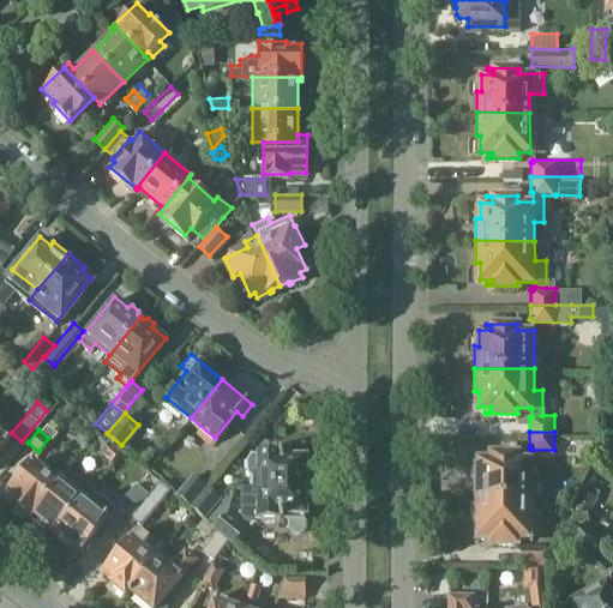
[(257,471),(257,485),(305,485),(305,445),(305,443),(304,441),(302,440),(301,439),(299,438),(298,438),(296,438),(294,438),(293,439),(292,439),(290,440),(290,441),(289,443),(289,445),(289,451),(283,450),(254,449),(254,450),(252,450),(250,452),(248,453),(248,455),(247,457),(247,458),(247,461),(247,463),(247,464),(247,465),(248,468),(250,470),(251,471),(257,471)]
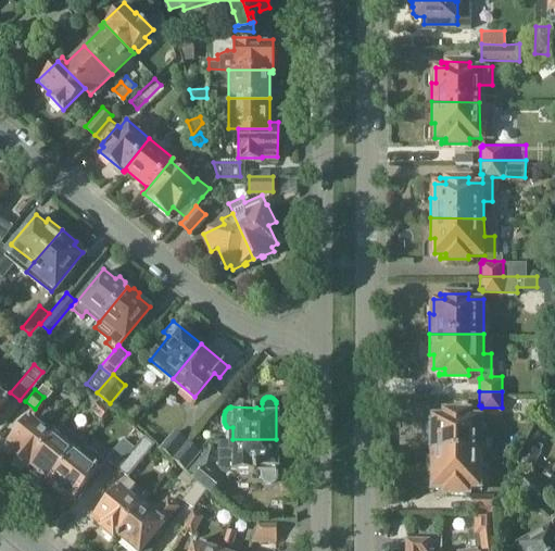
[(98,398),(90,407),(100,414),(106,405),(98,398)]
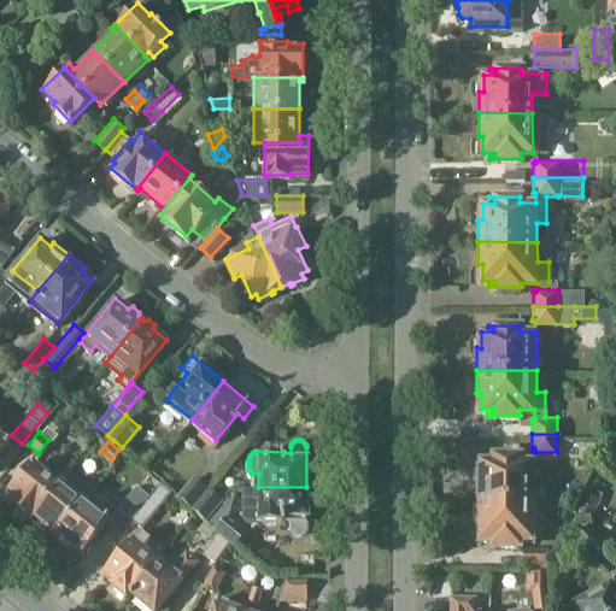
[(476,500),(535,500),(535,462),(518,460),(518,454),(487,453),(487,456),(493,456),(493,460),(481,460),(481,476),(476,476),(476,500)]
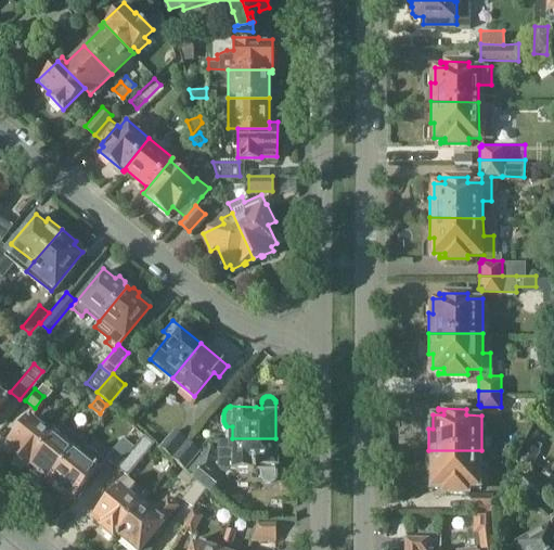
[(26,464),(54,430),(52,427),(49,431),(29,414),(3,445),(26,464)]
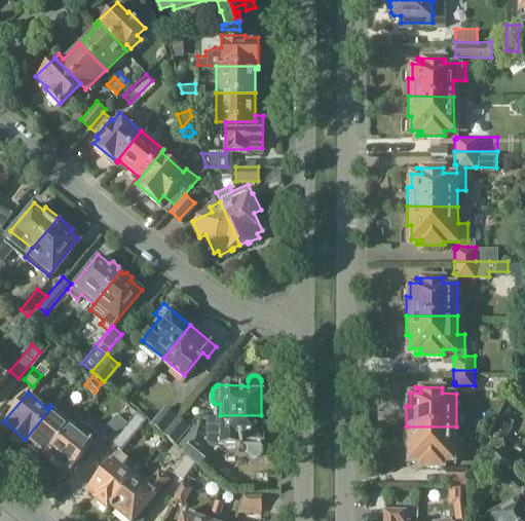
[(51,407),(25,440),(35,448),(37,445),(46,453),(71,423),(70,423),(78,414),(59,398),(51,407)]
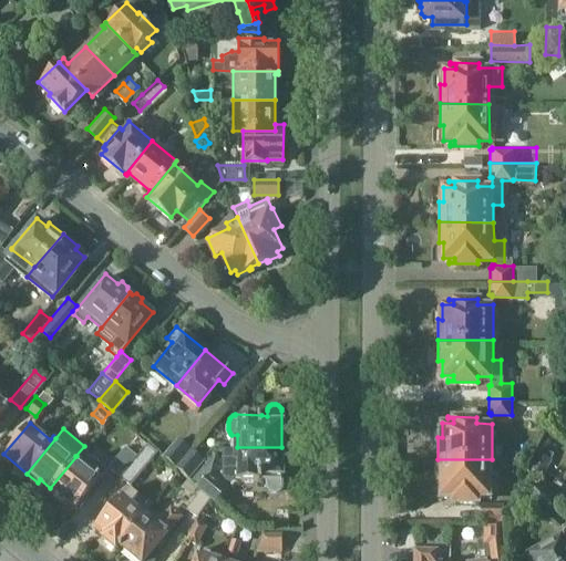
[(175,465),(192,445),(177,434),(161,453),(175,465)]
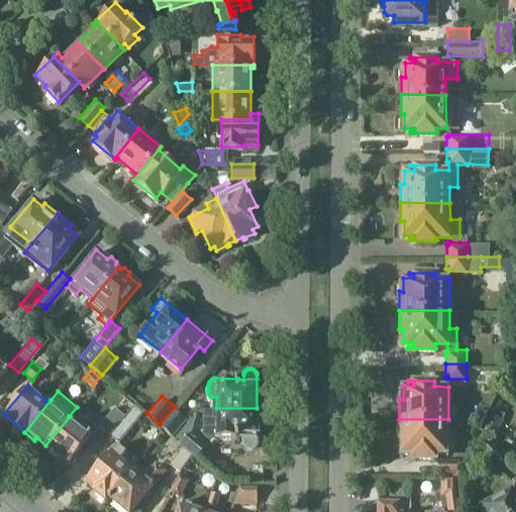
[(133,401),(123,413),(99,442),(109,451),(116,443),(144,410),(143,409),(133,401)]
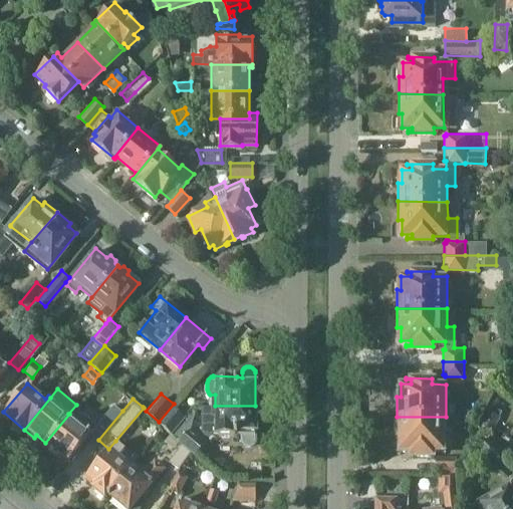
[(98,440),(122,411),(112,402),(97,421),(95,424),(88,432),(98,440)]
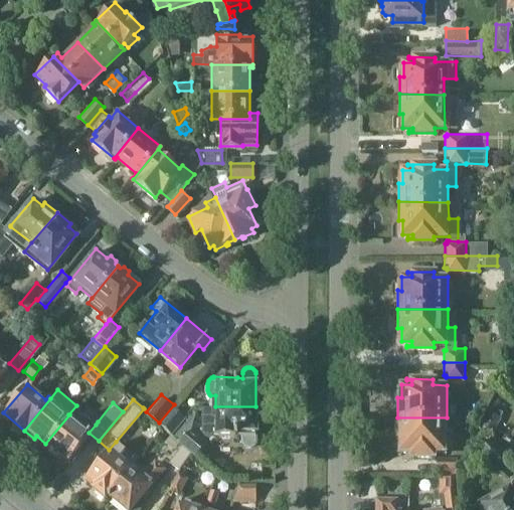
[(170,435),(182,420),(187,415),(174,404),(159,422),(162,425),(161,427),(170,435)]
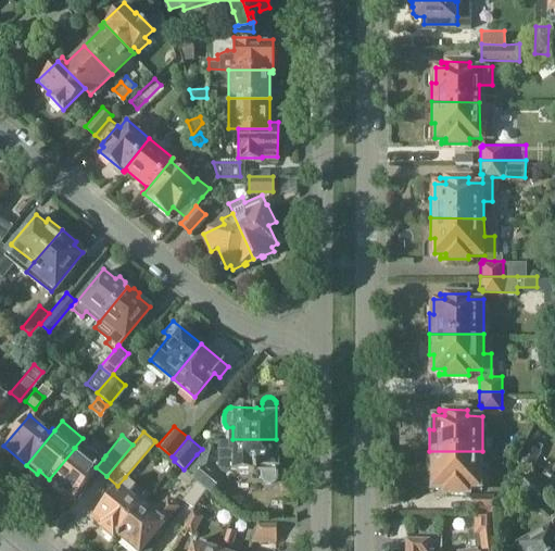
[(276,439),(232,439),(232,446),(225,446),(217,450),(217,460),(228,467),(229,467),(229,468),(255,467),(255,466),(261,466),(261,472),(261,473),(261,474),(262,475),(263,477),(264,478),(265,479),(266,479),(267,479),(268,479),(270,479),(272,479),(273,478),(274,477),(275,476),(275,475),(275,474),(275,473),(275,472),(275,471),(275,466),(276,439)]
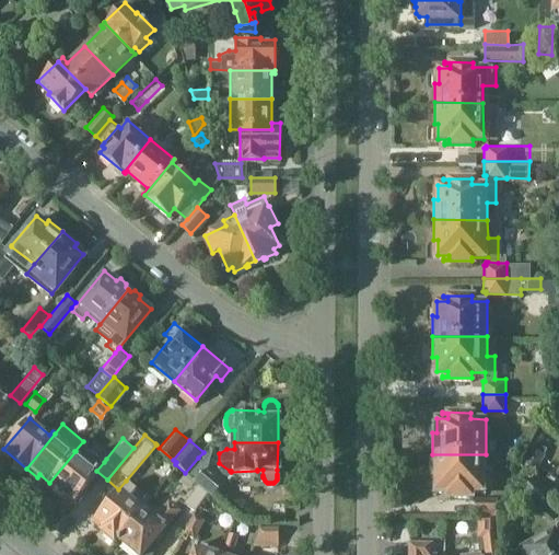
[(538,455),(527,449),(527,448),(520,460),(532,466),(538,455)]
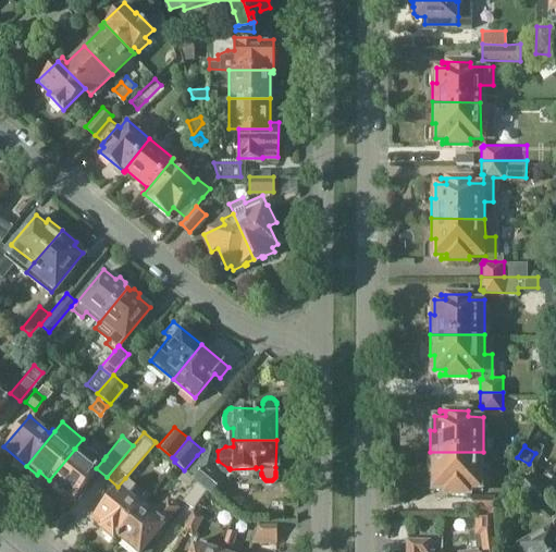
[(71,498),(96,468),(103,460),(93,451),(86,458),(75,449),(49,480),(71,498)]
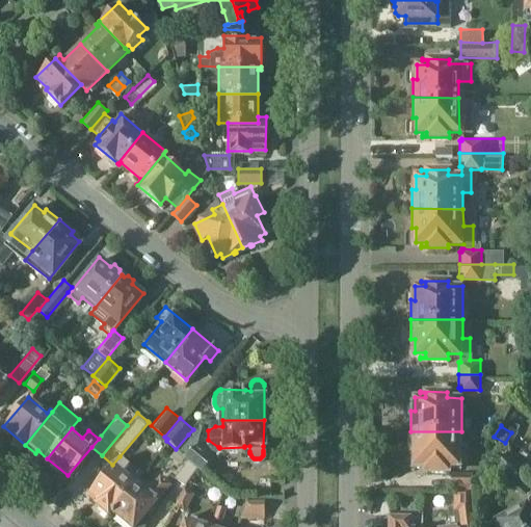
[(461,431),(410,431),(409,450),(414,450),(414,464),(424,464),(424,468),(420,468),(420,470),(447,470),(447,465),(461,465),(461,431)]
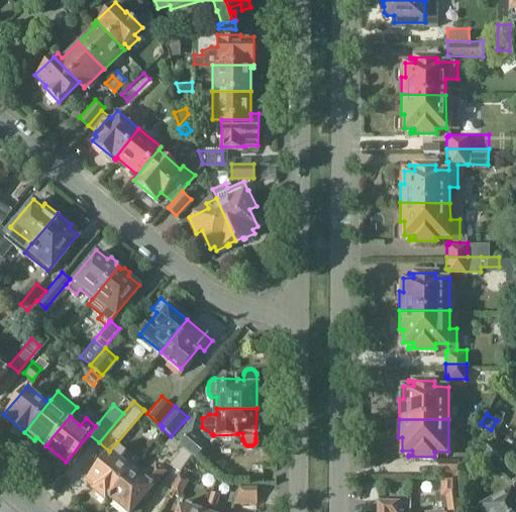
[(194,452),(197,455),(207,443),(183,422),(171,436),(192,453),(194,452)]
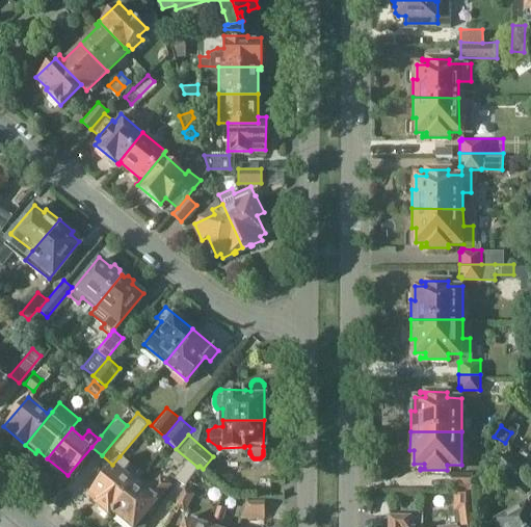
[(176,449),(166,441),(161,446),(170,454),(182,464),(175,475),(176,476),(170,484),(181,491),(186,482),(197,467),(176,449)]
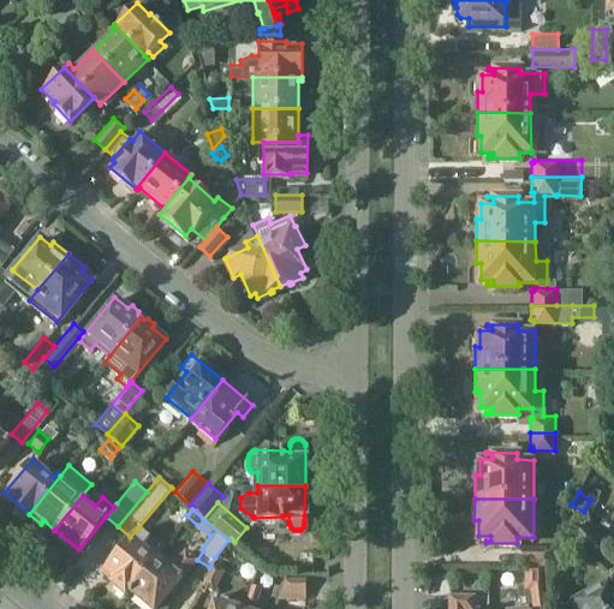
[(586,526),(574,538),(592,557),(606,545),(586,526)]
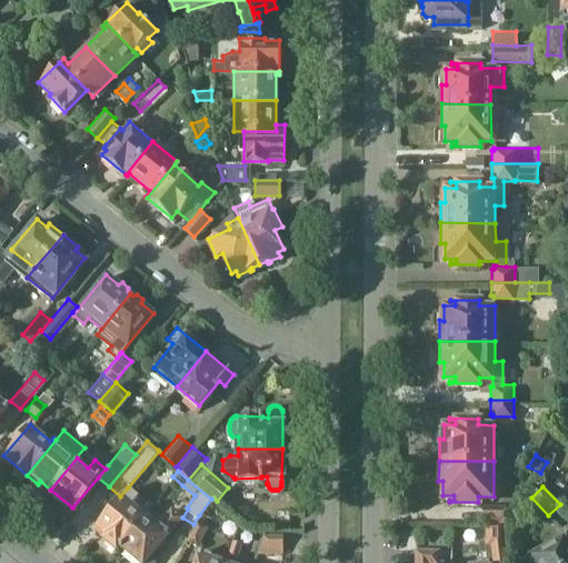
[(100,536),(115,548),(143,513),(131,503),(138,495),(128,488),(120,496),(96,528),(102,533),(100,536)]
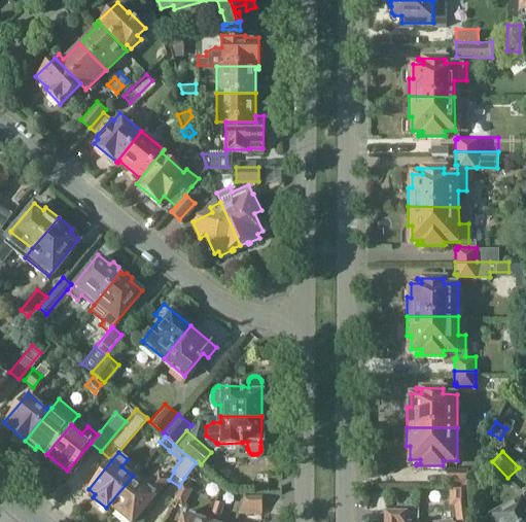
[(446,466),(446,482),(466,481),(466,466),(446,466)]
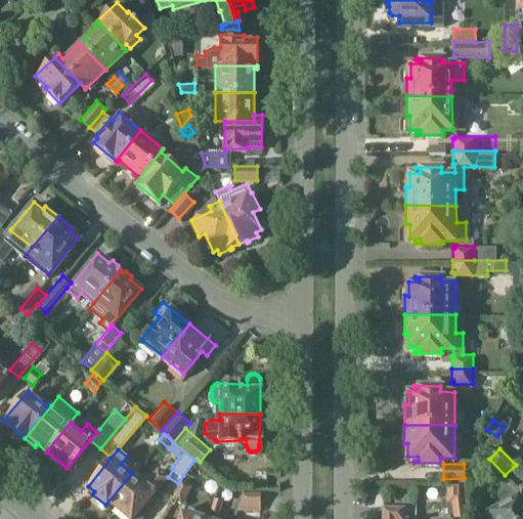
[(132,473),(105,505),(107,503),(114,508),(115,507),(124,514),(132,505),(140,511),(168,477),(155,467),(142,482),(132,473)]
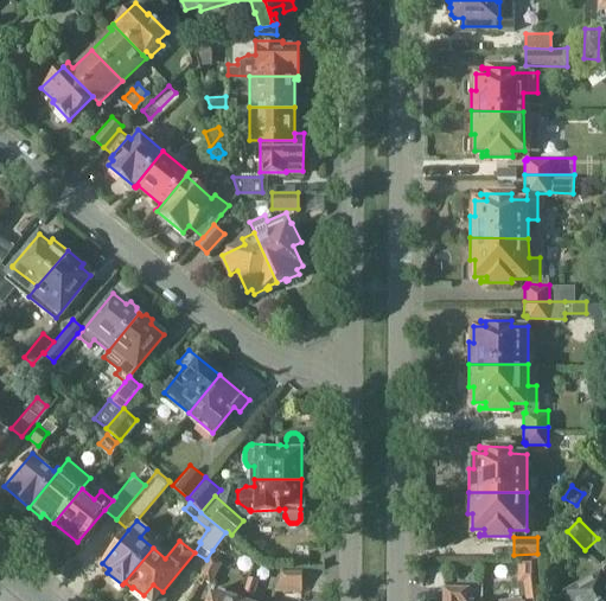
[(212,550),(206,560),(198,574),(209,580),(222,556),(212,550)]
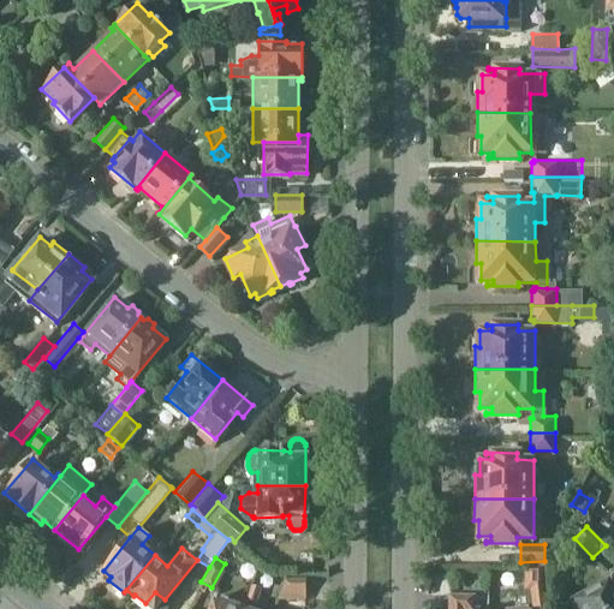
[(547,608),(544,587),(544,561),(520,562),(522,562),(522,589),(524,608),(547,608)]
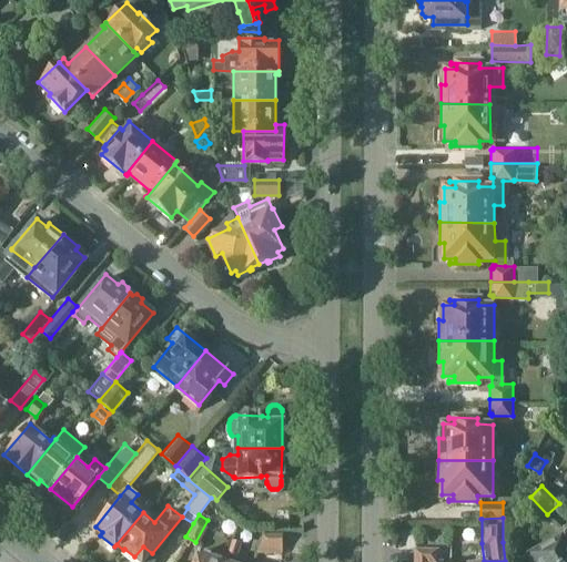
[(236,521),(226,551),(236,554),(241,540),(240,540),(244,527),(236,521)]
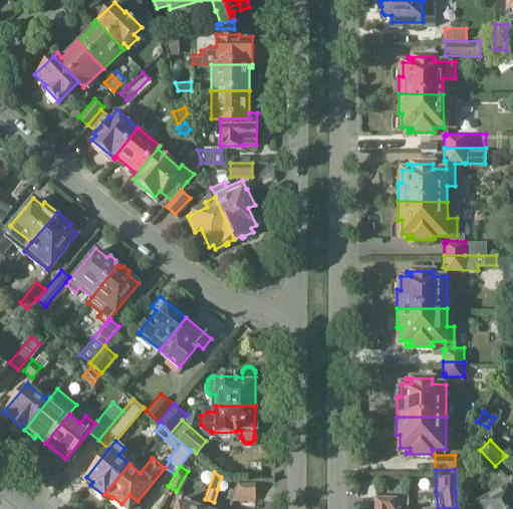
[(512,508),(512,484),(511,481),(494,491),(495,493),(481,501),(485,508),(512,508)]
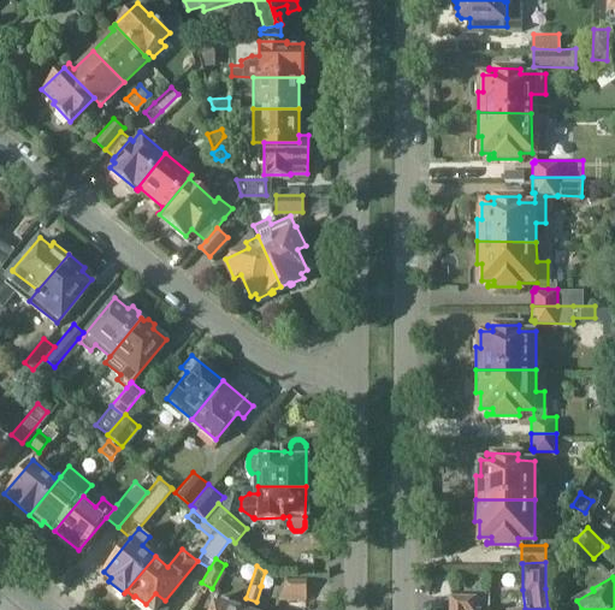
[(278,596),(306,597),(306,578),(284,578),(278,596)]
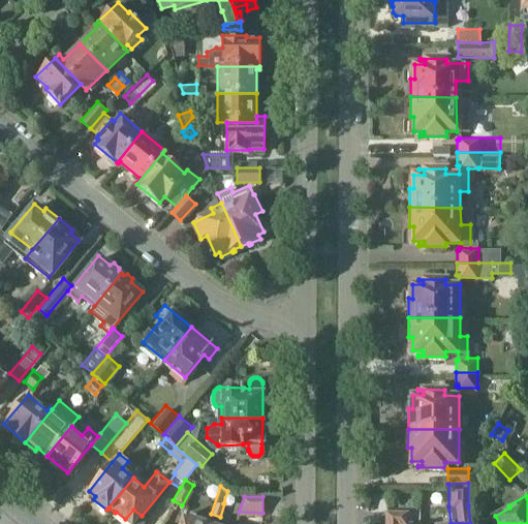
[(411,523),(412,511),(385,511),(385,523),(411,523)]
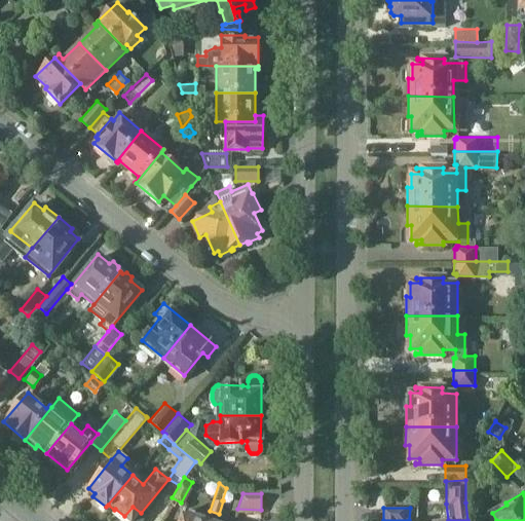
[(205,520),(208,517),(183,510),(179,520),(205,520)]
